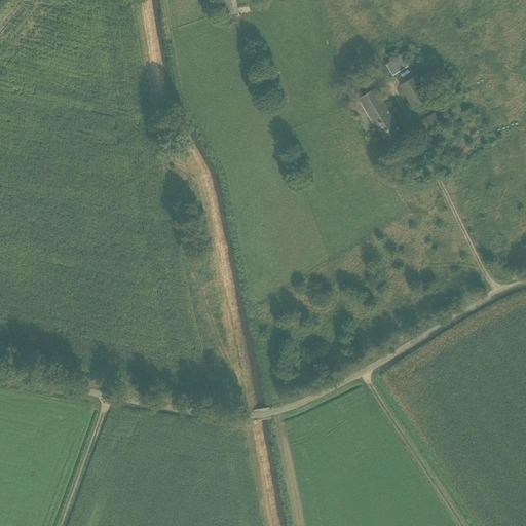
[(203,5),(208,20),(216,16),(212,2),(203,5)]
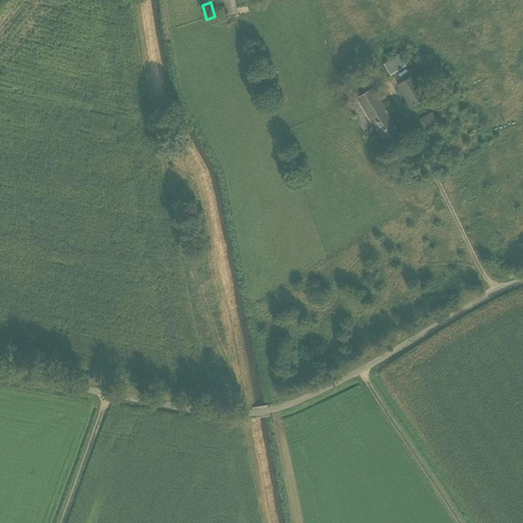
[(398,55),(383,64),(390,76),(406,66),(398,55)]
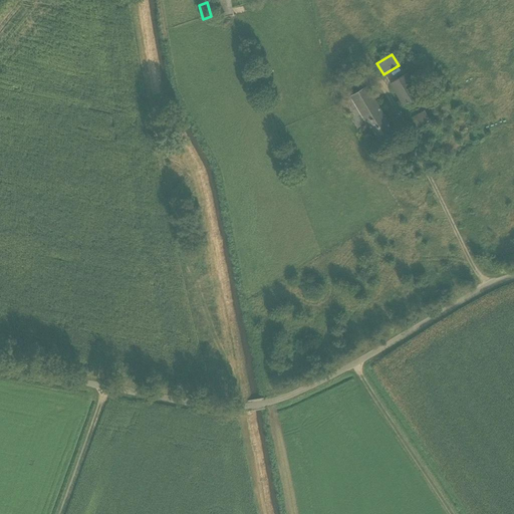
[(359,74),(344,84),(351,96),(366,87),(359,74)]
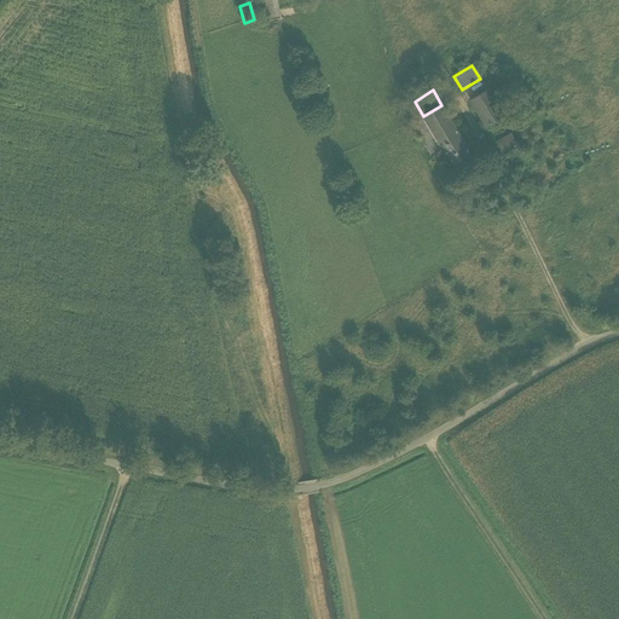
[(490,90),(469,102),(485,128),(505,116),(490,90)]
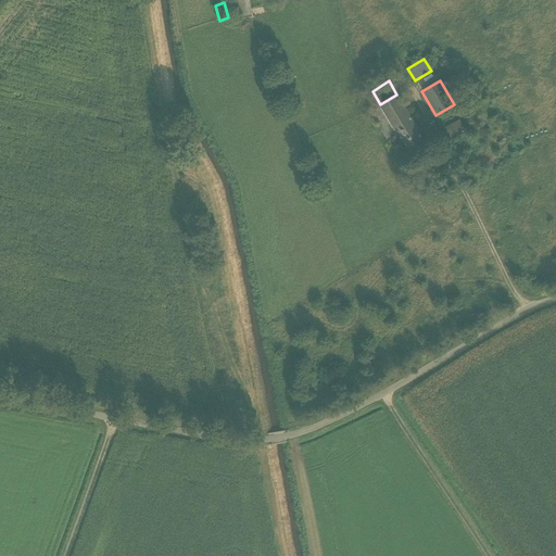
[(396,95),(380,104),(386,115),(403,105),(396,95)]
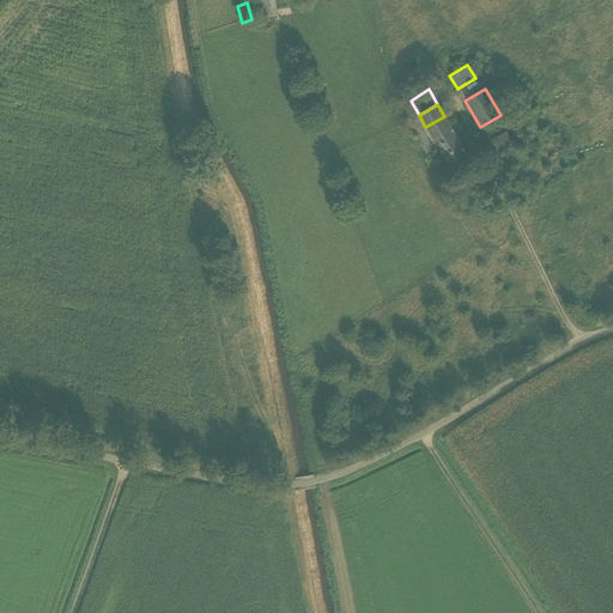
[(425,127),(419,115),(407,121),(426,153),(437,147),(425,127)]
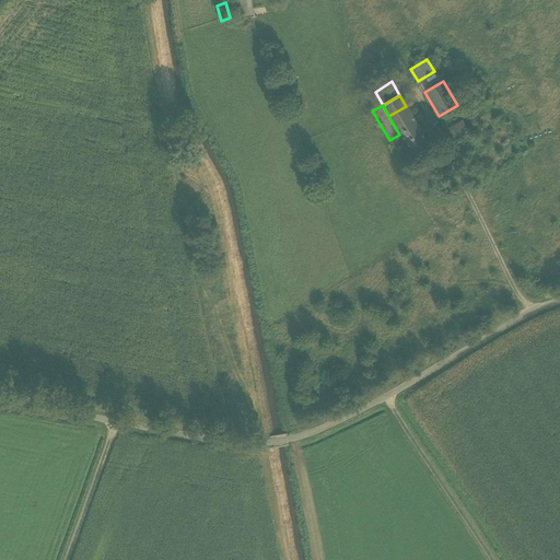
[(406,106),(388,116),(399,135),(417,125),(406,106)]
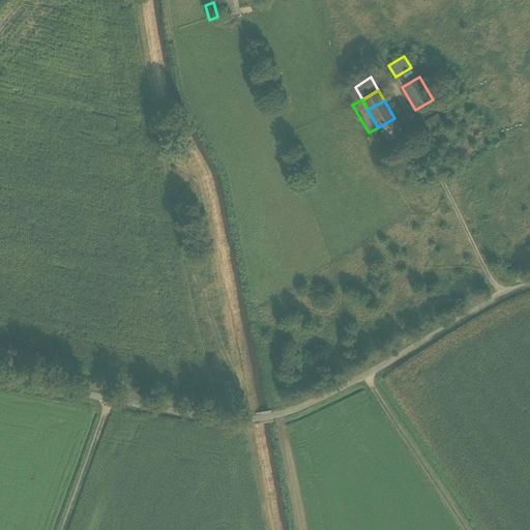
[(425,119),(430,125),(442,118),(438,111),(425,119)]
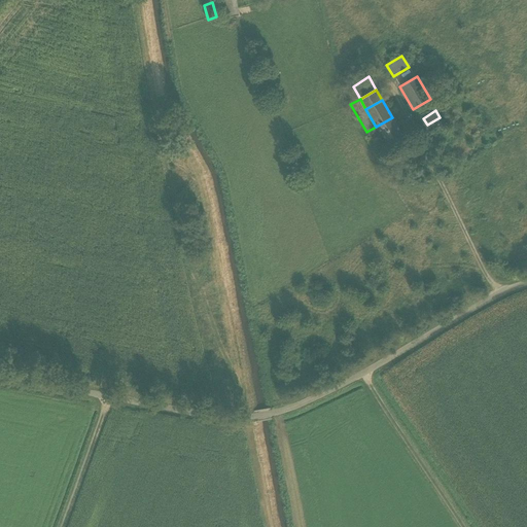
[(427,125),(426,126),(429,131),(445,121),(442,116),(440,117),(427,125)]
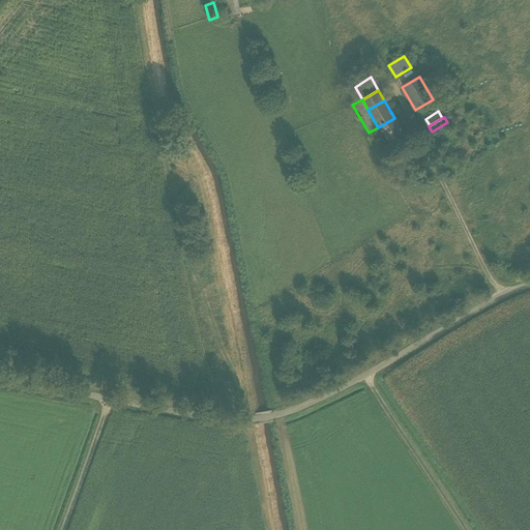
[(394,118),(378,127),(387,143),(404,134),(394,118)]
